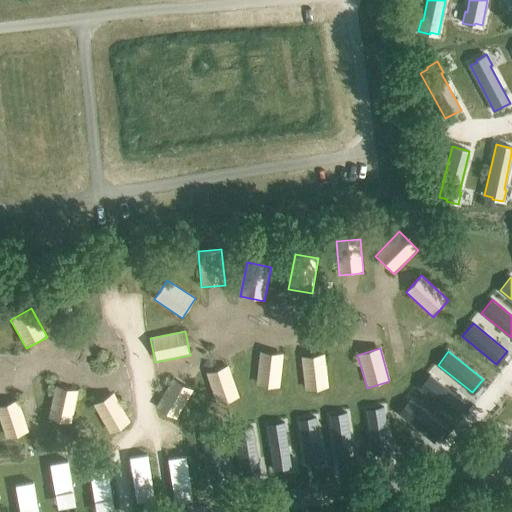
[(284,355),(259,352),(255,386),(280,389),(284,355)]
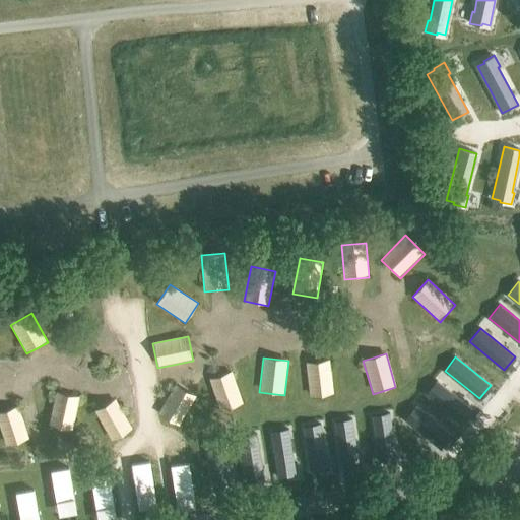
[(329,361),(305,364),(309,399),(333,396),(329,361)]
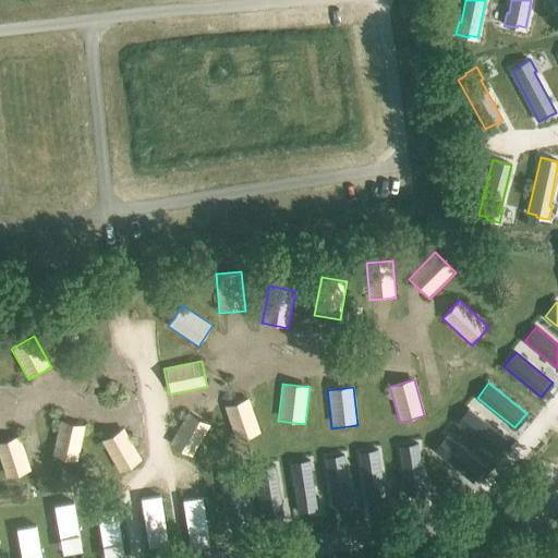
[(249,400),(225,409),(238,444),(262,436),(249,400)]
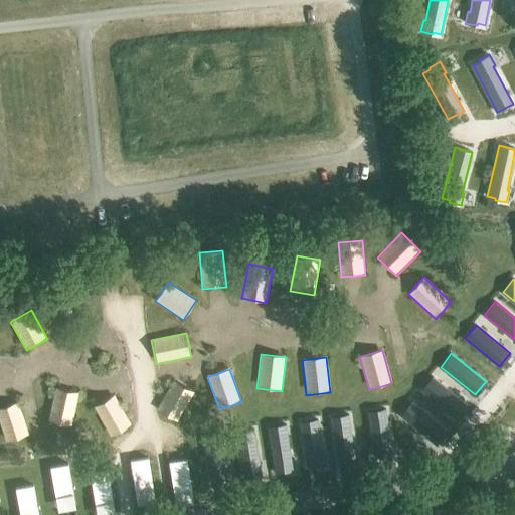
[(433,376),(421,390),(456,417),(467,404),(433,376)]
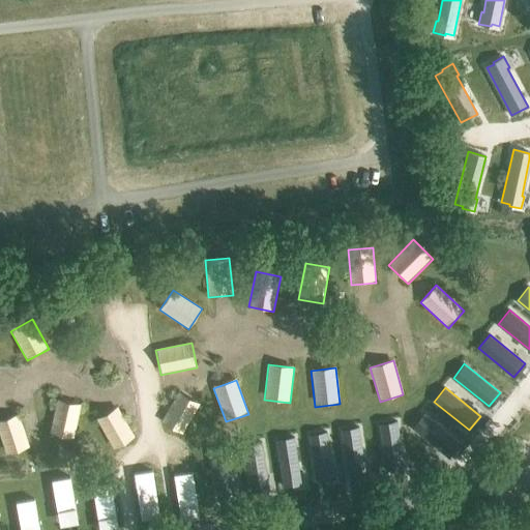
[(200,405),(178,392),(160,423),(182,435),(200,405)]
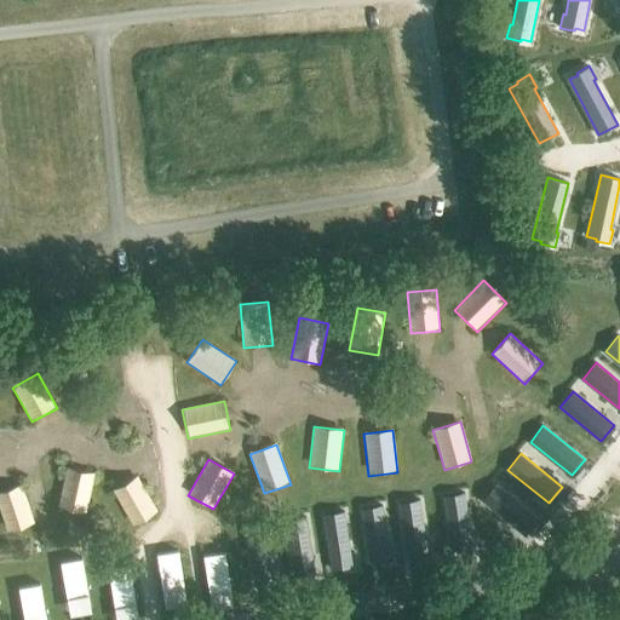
[(96,475),(65,469),(57,509),(86,516),(96,475)]
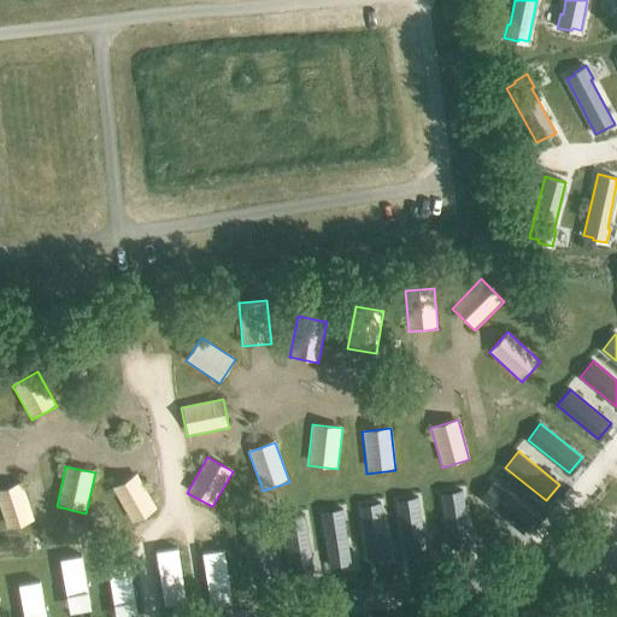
[(135,475),(112,491),(134,524),(157,510),(135,475)]
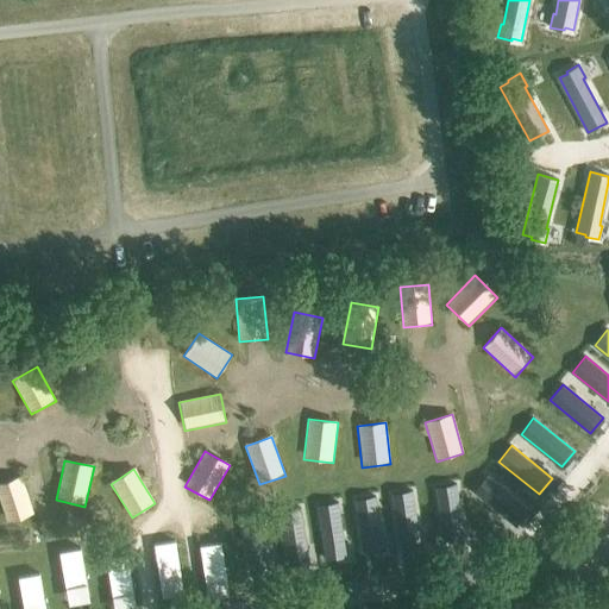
[(487,475),(473,490),(514,523),(527,508),(487,475)]
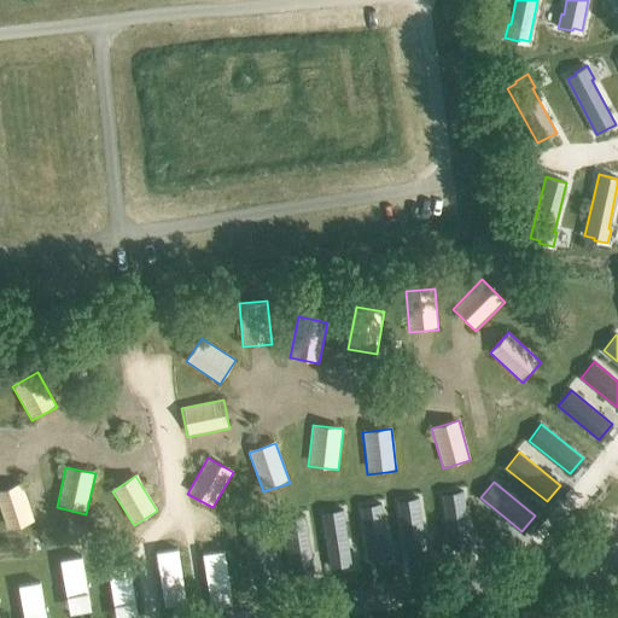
[(0,490),(0,509),(6,532),(35,524),(23,484),(0,490)]
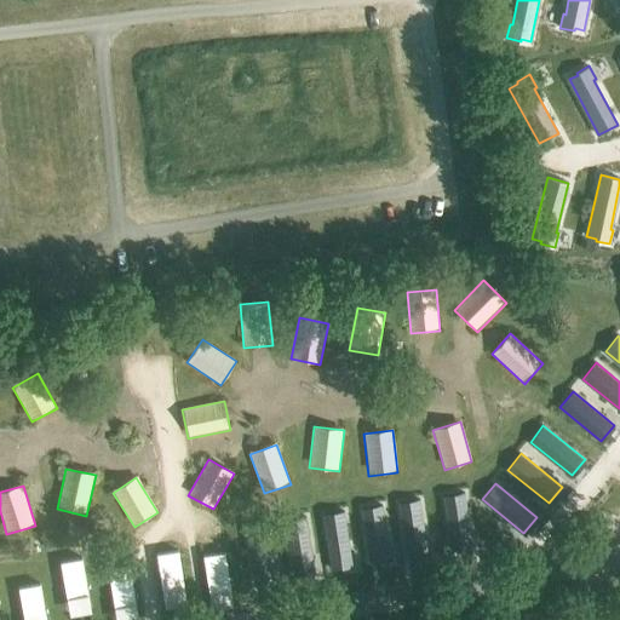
[(464,492),(443,495),(452,547),(472,545),(464,492)]
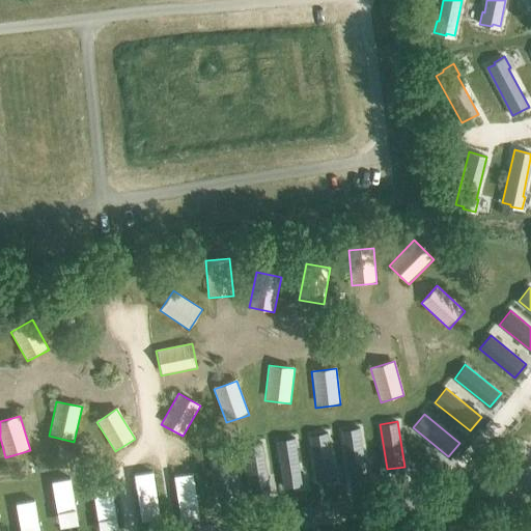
[(359,427),(341,430),(348,475),(366,472),(359,427)]
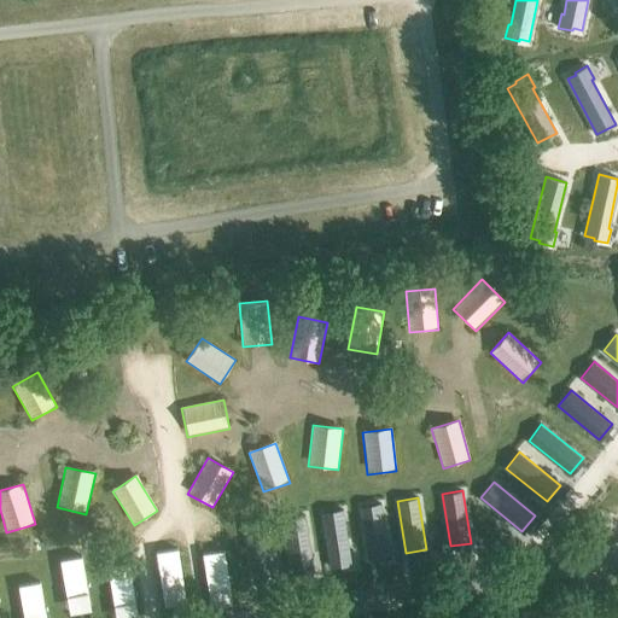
[(380,503),(361,506),(368,559),(389,555),(380,503)]
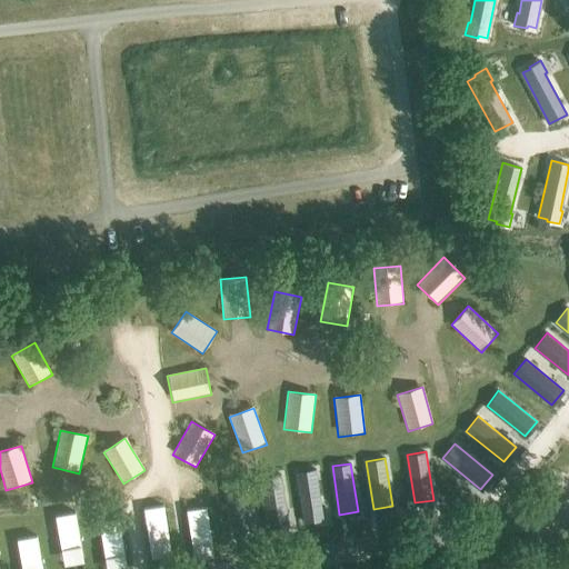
[(316,469),(297,471),(305,520),(323,517),(316,469)]
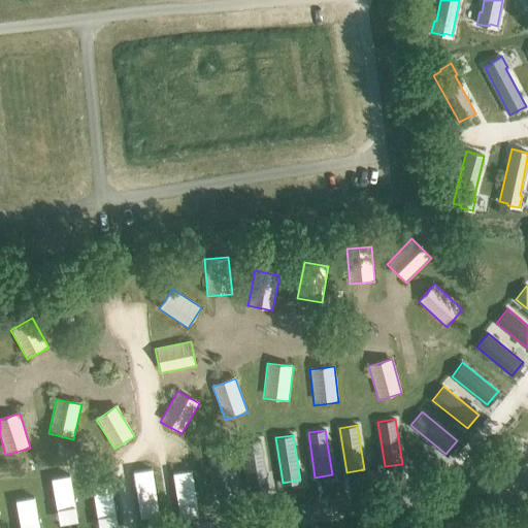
[(261,440),(243,442),(251,488),(267,485),(261,440)]
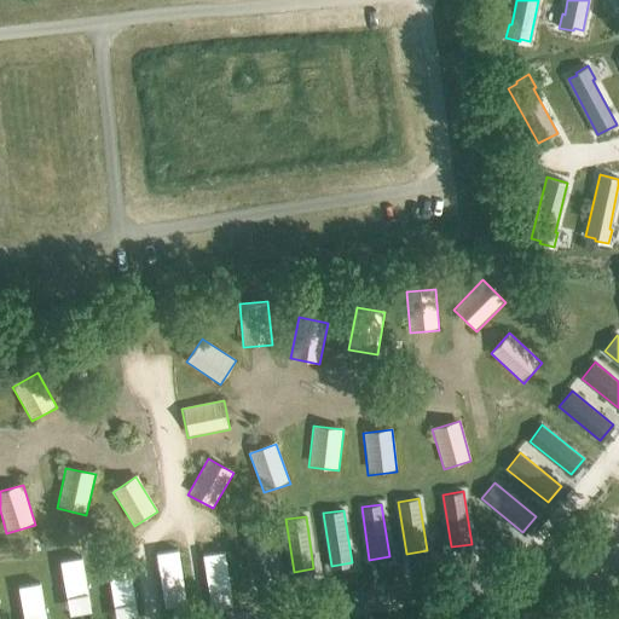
[(266,522),(246,525),(254,578),(275,574),(266,522)]
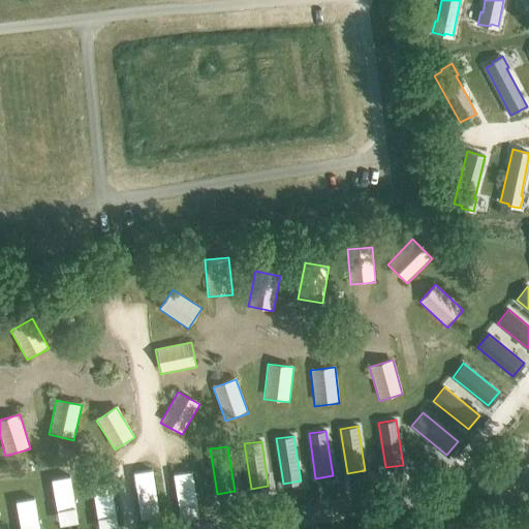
[(152,469),(134,472),(138,502),(157,500),(152,469)]
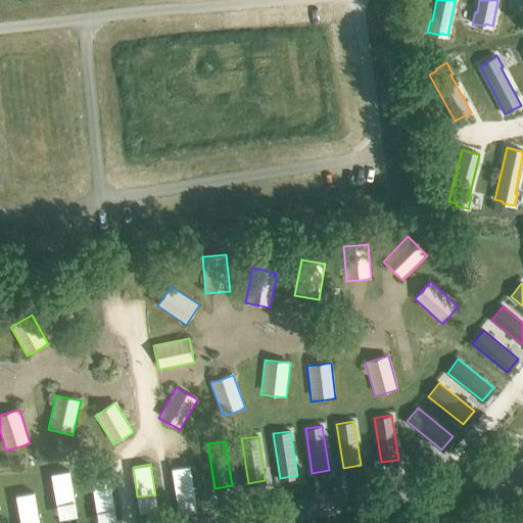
[(190,466),(172,468),(177,498),(195,495),(190,466)]
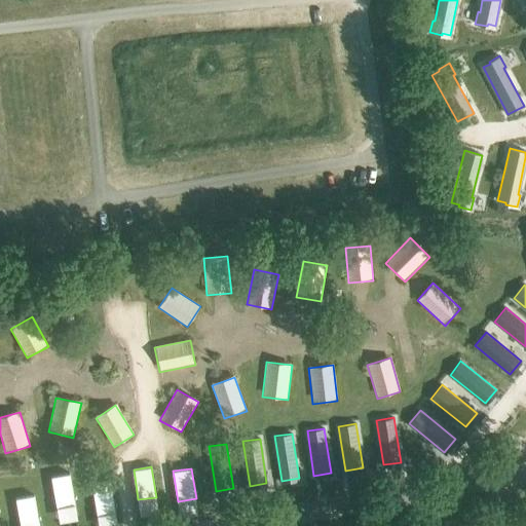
[(70,474),(51,477),(57,506),(75,503),(70,474)]
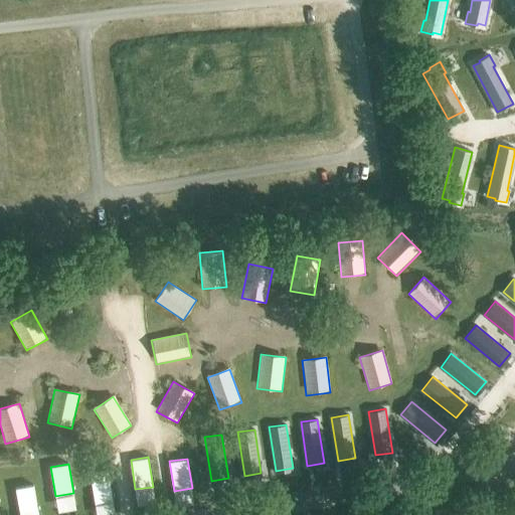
[(109,470),(91,473),(96,503),(114,500),(109,470)]
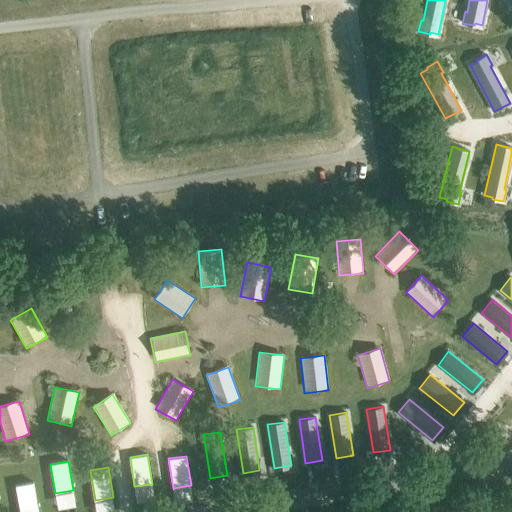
[(33,482),(16,485),(20,511),(35,511),(38,511),(33,482)]
